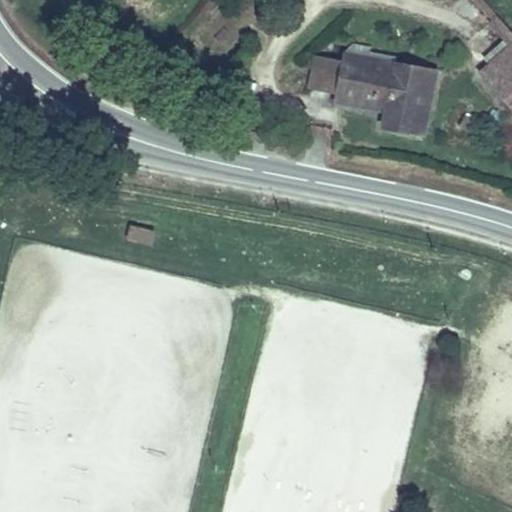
[(424,138),(439,69),(435,68),(394,63),(395,58),(368,52),(369,48),(351,43),(341,52),(339,59),(332,96),(331,103),(380,114),(378,128),(424,138)]
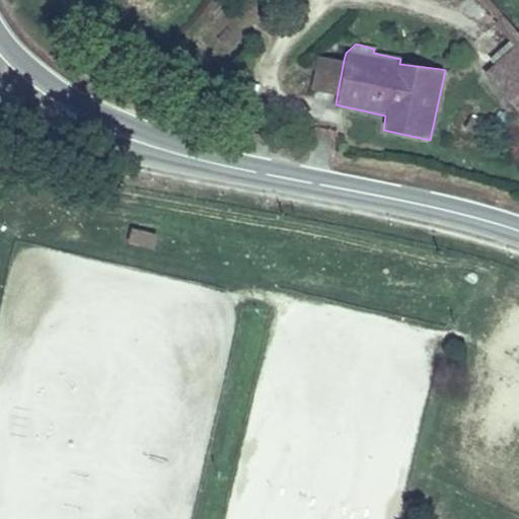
[(337,97),(344,60),(312,56),(306,92),(337,97)]
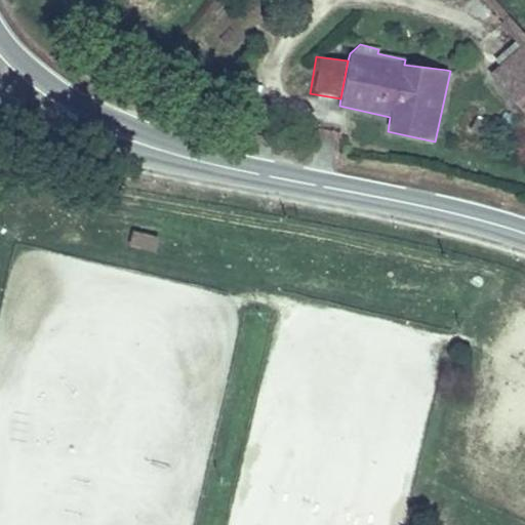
[(476,118),(471,131),(482,136),(487,124),(476,118)]
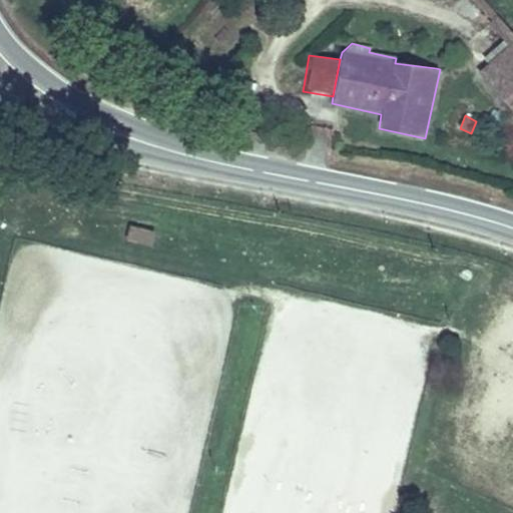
[(127,227),(124,243),(152,248),(155,233),(127,227)]
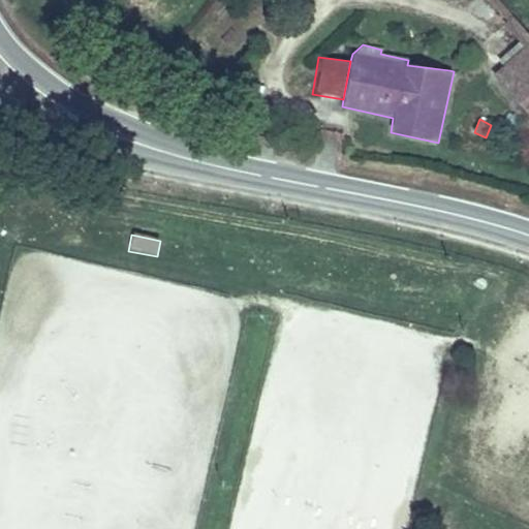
[(328,348),(335,348),(334,314),(281,315),(281,348),(309,347),(309,362),(329,361),(328,348)]
